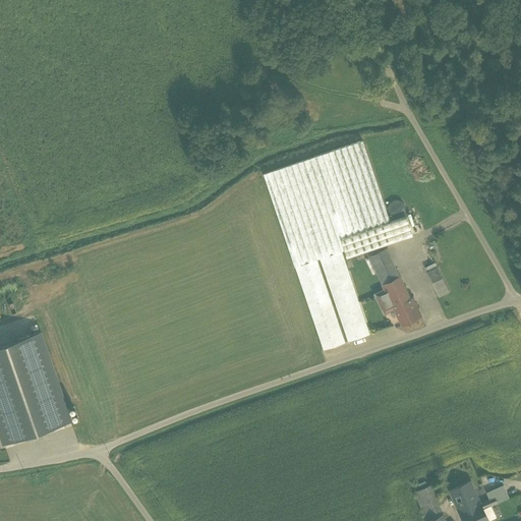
[(362,140),(312,158),(340,239),(390,223),(362,140)]
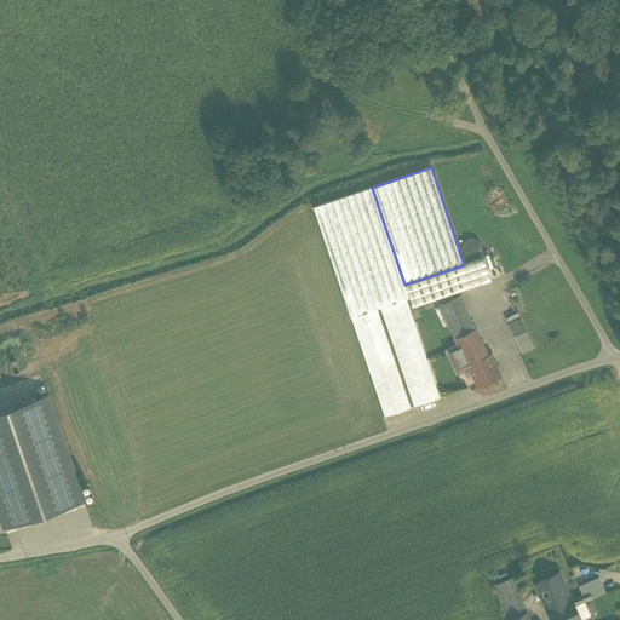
[(372,188),(313,208),(350,319),(377,309),(380,308),(406,299),(409,298),(405,285),(372,188)]
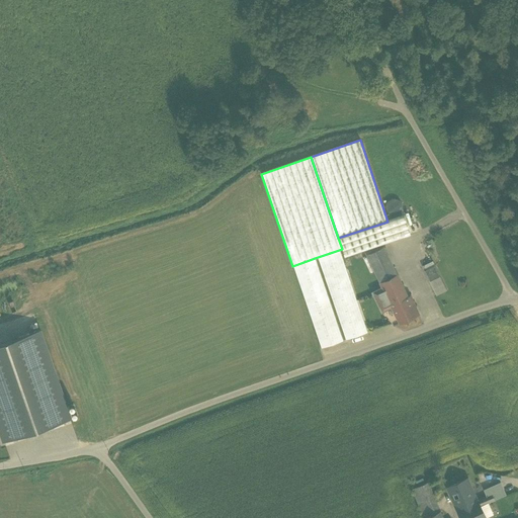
[(387,222),(338,238),(342,249),(344,257),(410,235),(404,216),(387,222)]
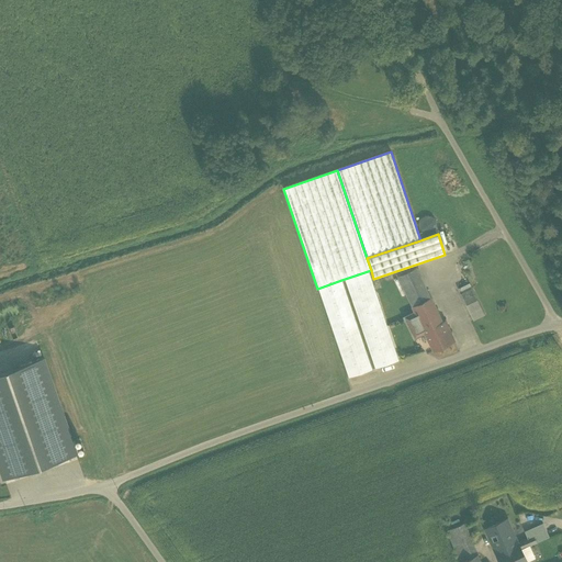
[(416,268),(397,277),(412,306),(430,298),(416,268)]
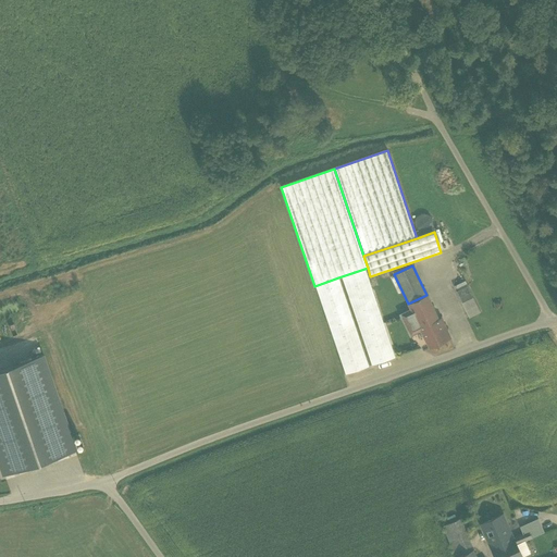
[(364,269),(342,276),(371,367),(396,358),(364,269)]
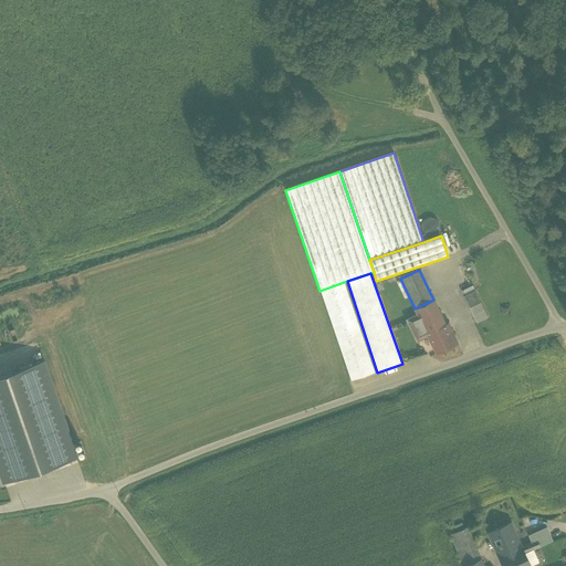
[(375,374),(344,282),(320,291),(350,381),(375,374)]
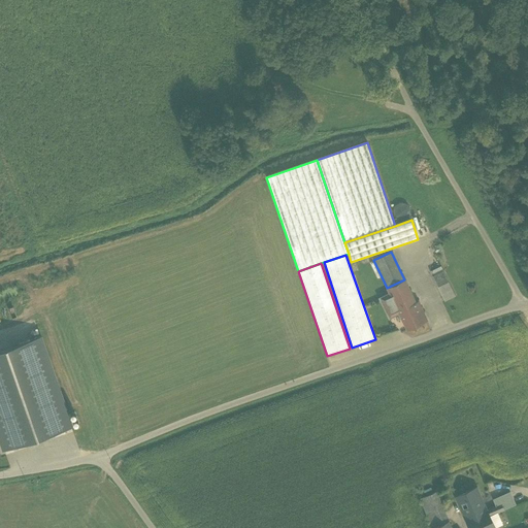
[(442,271),(432,276),(437,287),(449,282),(442,271)]
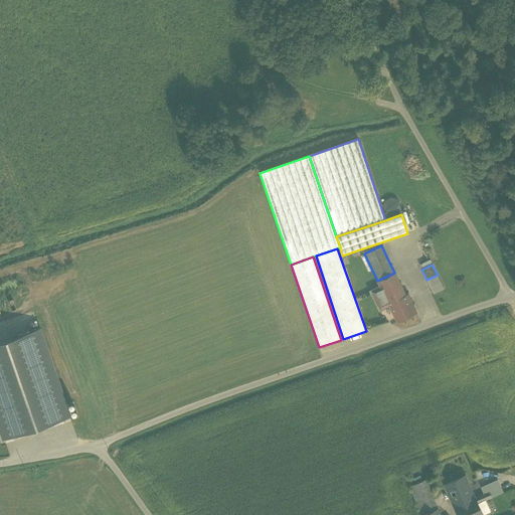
[(394,273),(377,281),(380,287),(371,292),(379,308),(388,304),(397,322),(416,313),(409,299),(407,300),(394,273)]
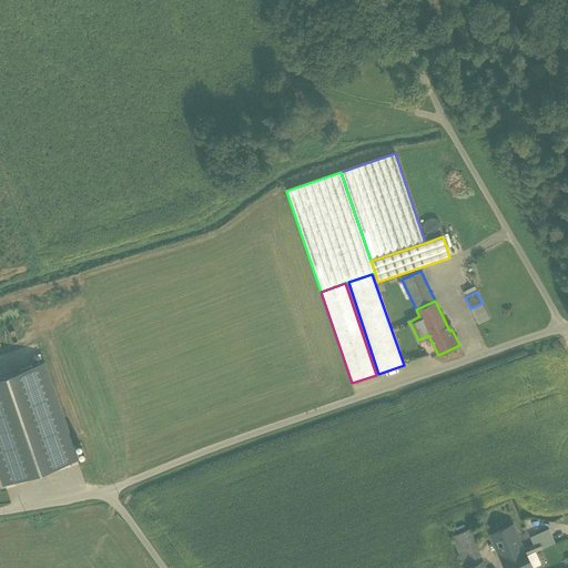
[(486,311),(483,303),(470,308),(475,316),(486,311)]
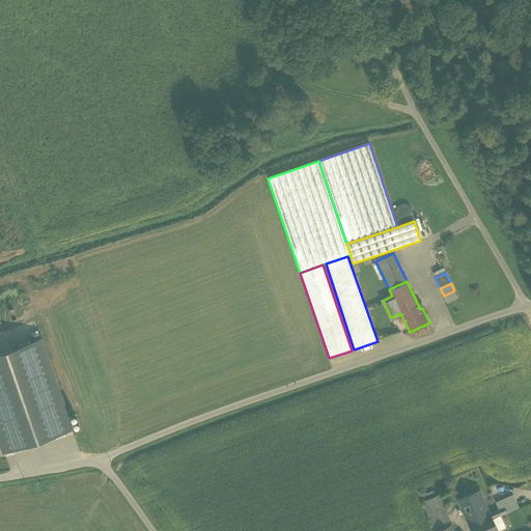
[(459,300),(454,290),(444,296),(448,305),(459,300)]
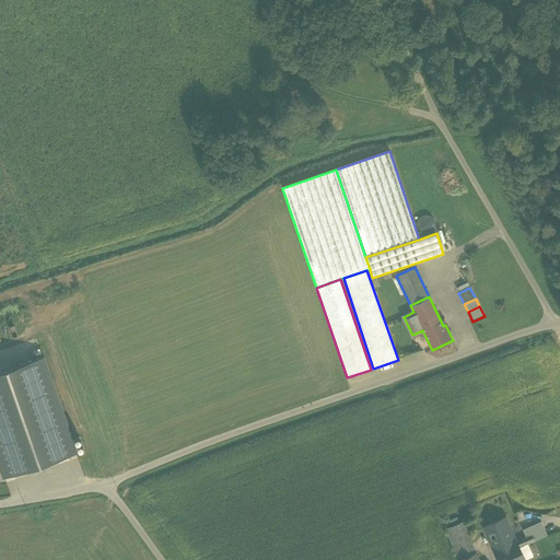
[(72,453),(42,363),(0,377),(0,464),(4,476),(72,453)]
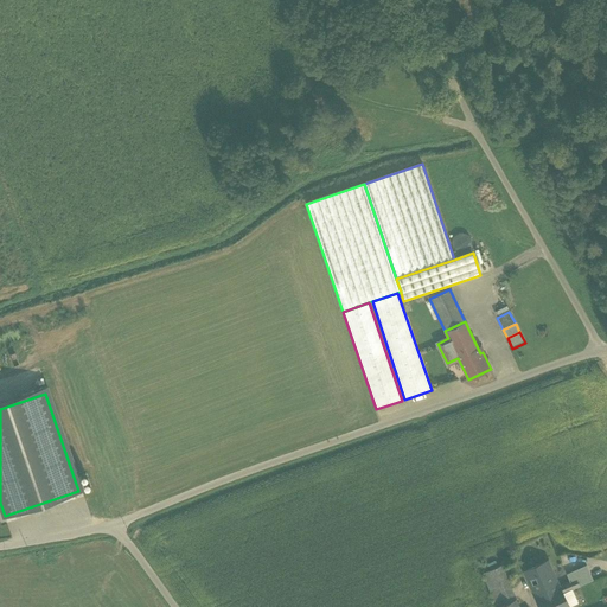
[(549,564),(526,574),(537,600),(561,590),(560,588),(549,564)]
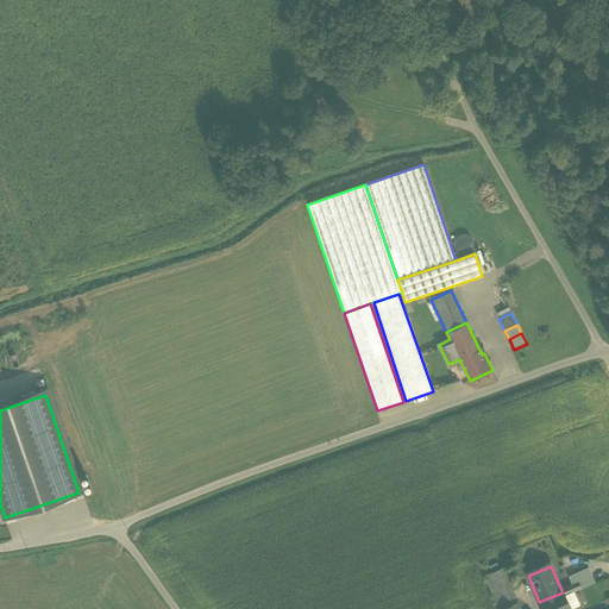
[(502,567),(484,576),(491,591),(509,583),(502,567)]
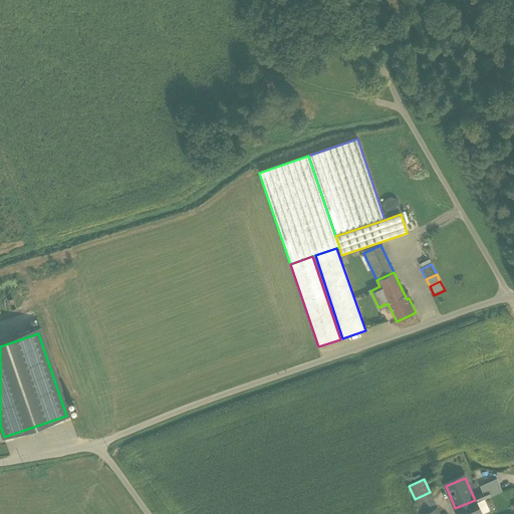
[(430,492),(415,499),(421,513),(436,508),(433,499),(435,498),(432,491),(430,492)]
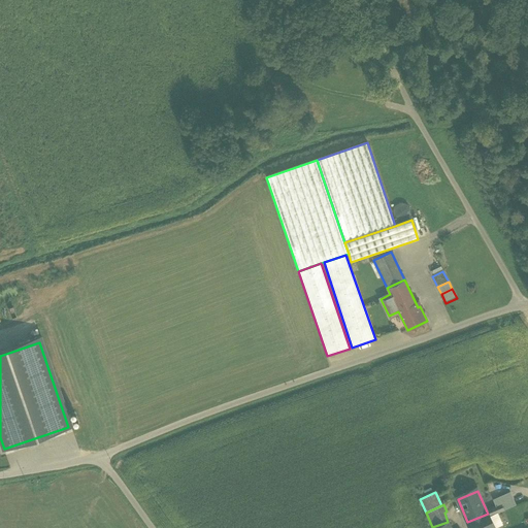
[(501,505),(487,512),(488,514),(489,514),(491,518),(504,512),(501,505)]
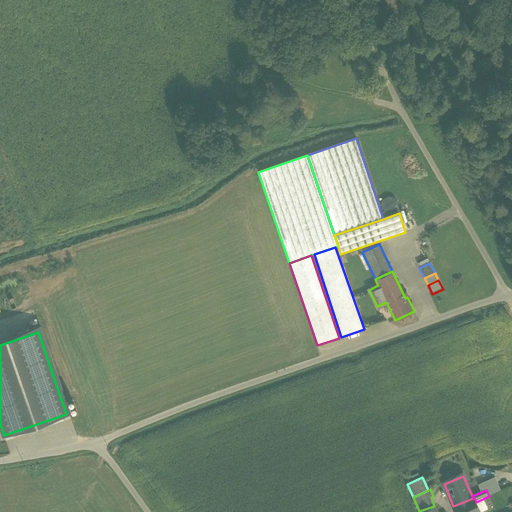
[(473,498),(453,506),(455,511),(479,511),(476,502),(474,498),(473,498)]
